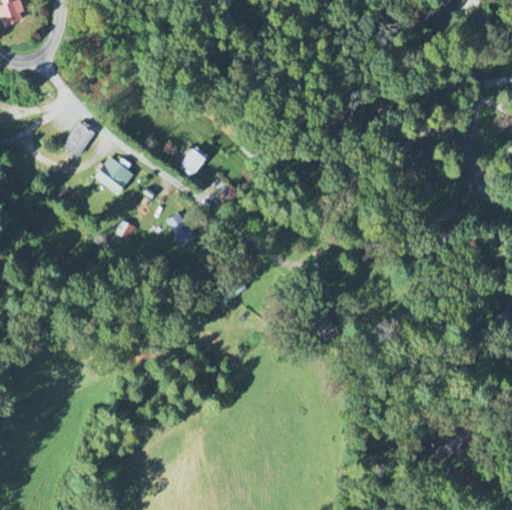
[(15,0),(12,1),(12,0),(2,0),(4,4),(0,5),(0,12),(4,26),(24,20),(18,0),(15,0)]
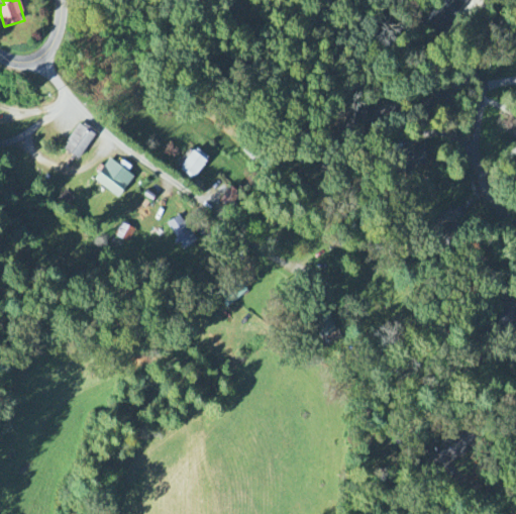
[(65,151),(82,159),(94,131),(78,123),(65,151)]
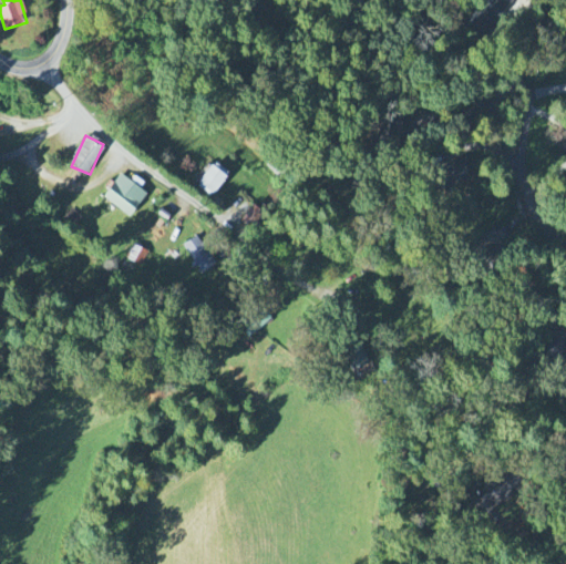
[(229,172),(214,161),(196,184),(213,195),(229,172)]
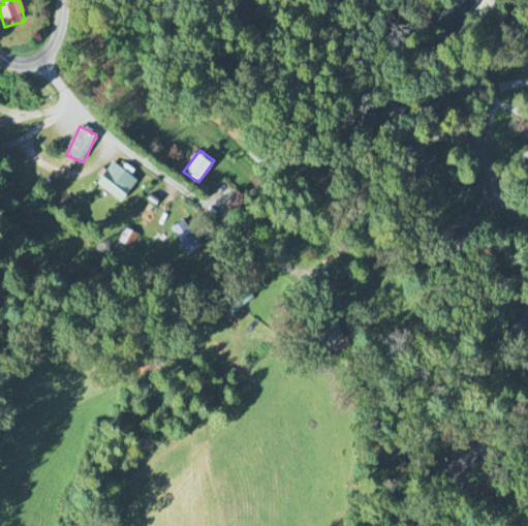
[(120,202),(136,180),(113,161),(96,182),(120,202)]
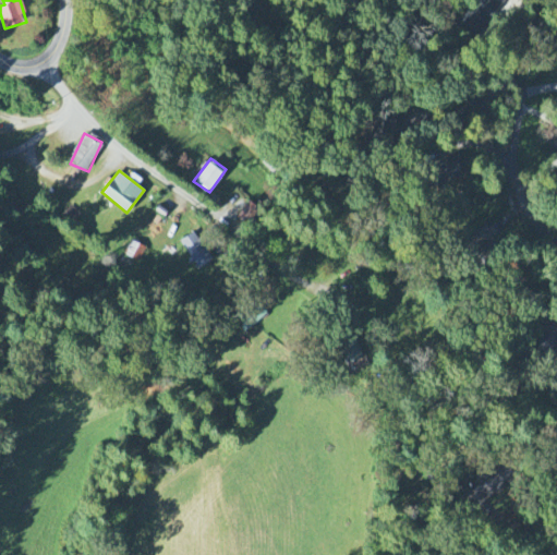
[(237,215),(250,227),(262,214),(250,202),(237,215)]
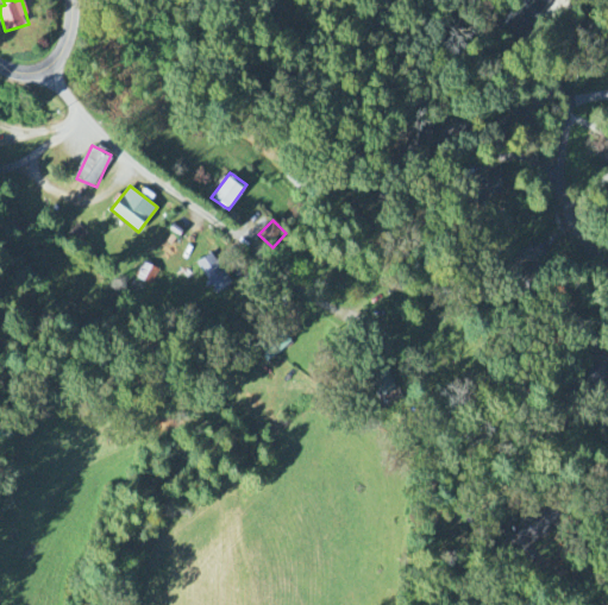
[(91,232),(77,221),(66,237),(77,246),(91,232)]
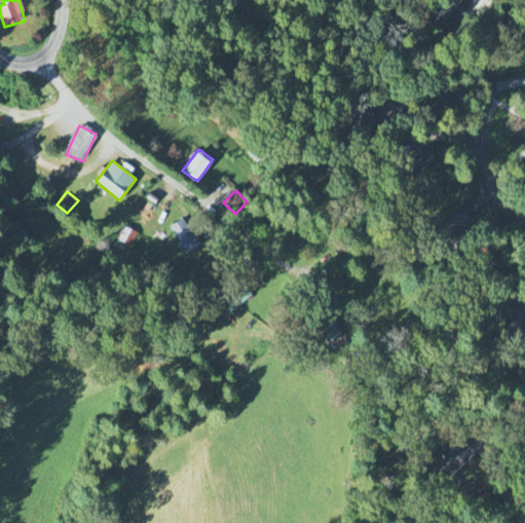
[(187,253),(200,244),(183,218),(170,226),(187,253)]
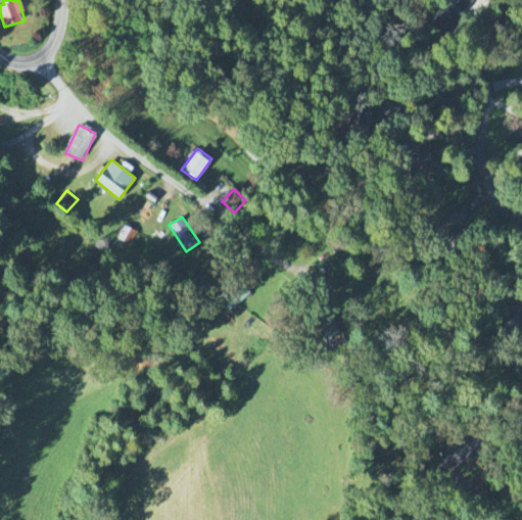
[(132,243),(137,230),(123,225),(117,238),(132,243)]
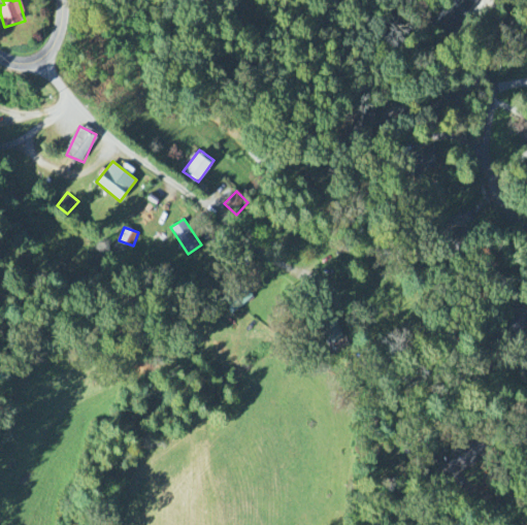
[(499,326),(516,339),(526,324),(526,313),(516,304),(499,326)]
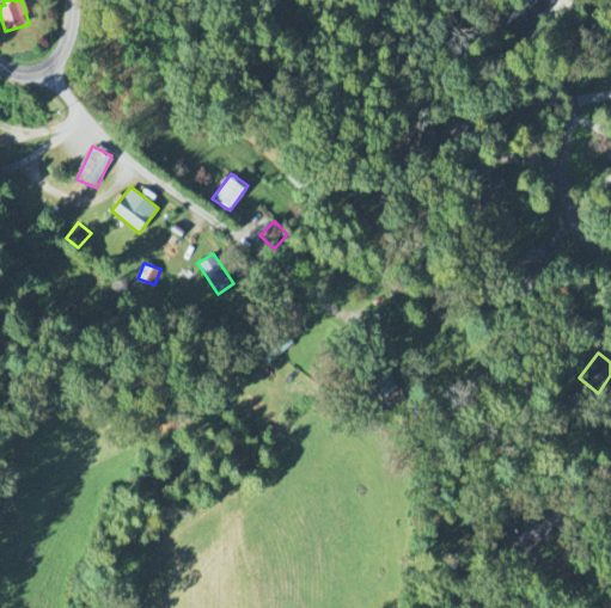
[(397,390),(392,373),(372,380),(377,395),(397,390)]
